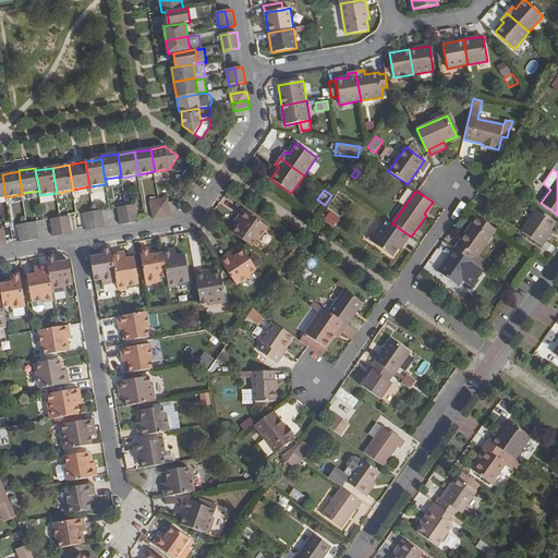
[(168,199),(159,201),(162,218),(171,217),(169,203),(168,199)]
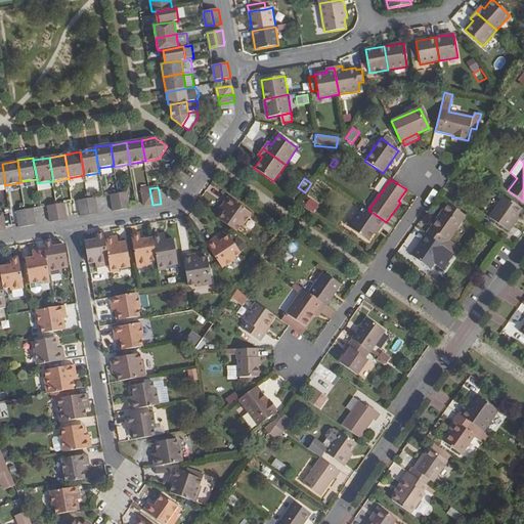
[(149,188),(142,189),(144,203),(144,206),(153,205),(149,188)]
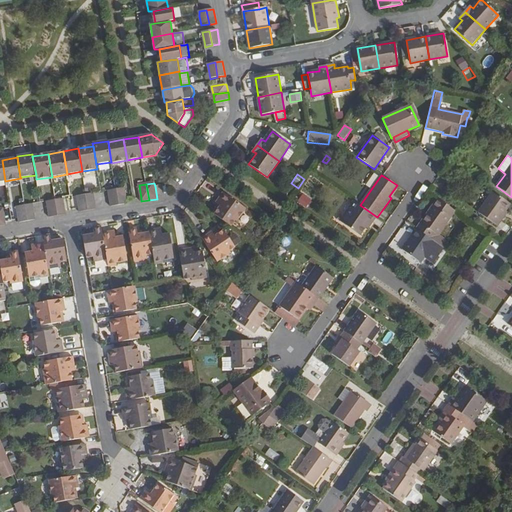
[(399,187),(397,185),(389,196),(391,198),(399,187)]
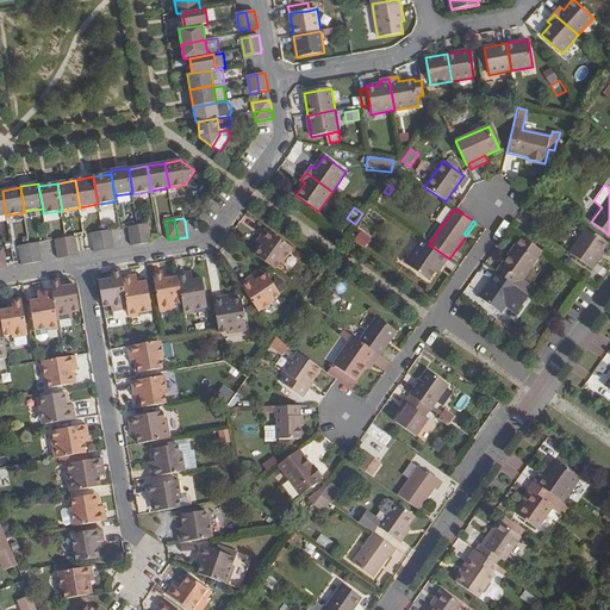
[(138,225),(129,228),(131,237),(150,234),(148,224),(138,225)]
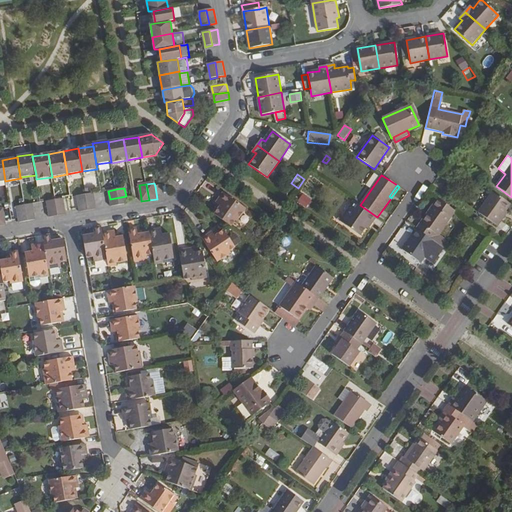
[(478,212),(498,226),(505,217),(503,215),(506,211),(511,204),(493,191),(478,212)]
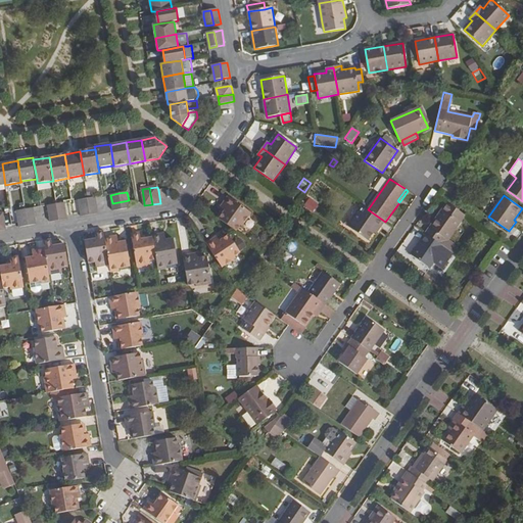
[(223,208),(226,210),(220,220),(236,232),(240,226),(242,227),(251,214),(228,196),(220,206),(223,208)]
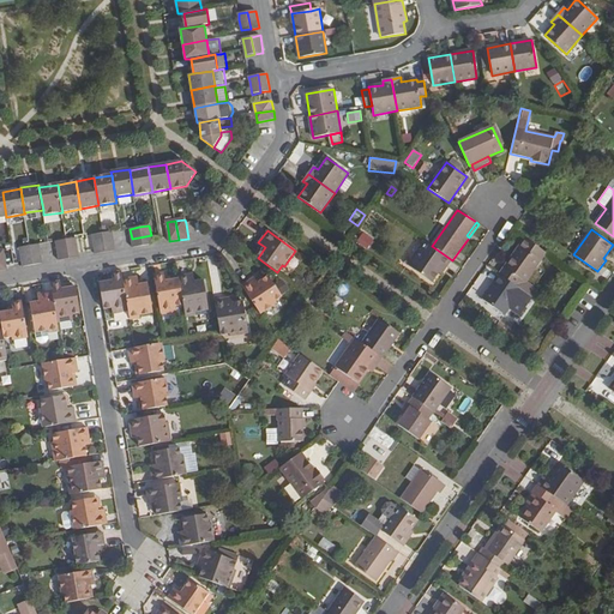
[(103,234),(92,235),(95,245),(114,241),(113,232),(103,234)]
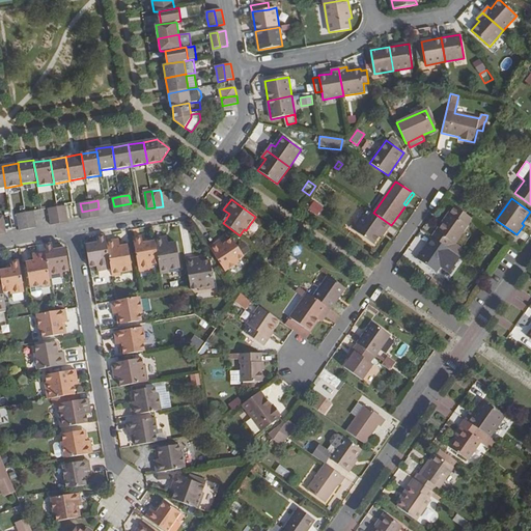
[(314,201),(308,210),(316,216),(323,207),(314,201)]
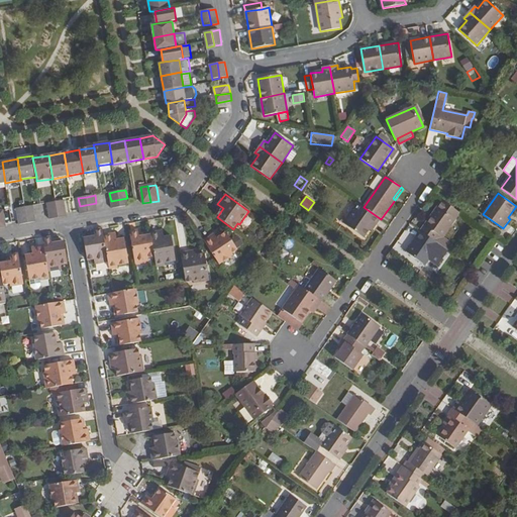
[(112,209),(128,206),(128,203),(127,198),(111,201),(112,209)]
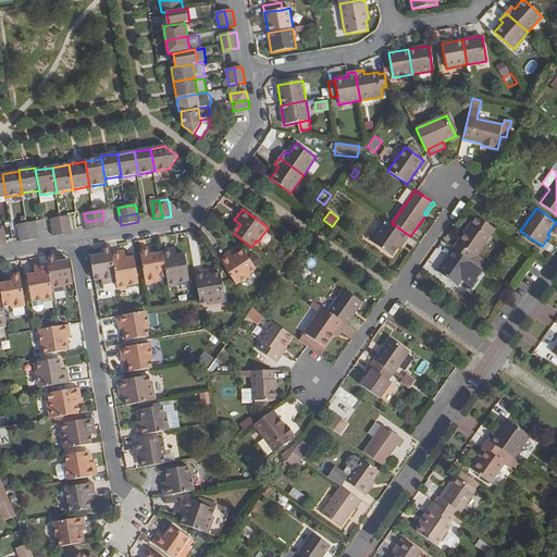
[(496,230),(477,215),(453,249),(469,261),(474,255),(477,256),(496,230)]
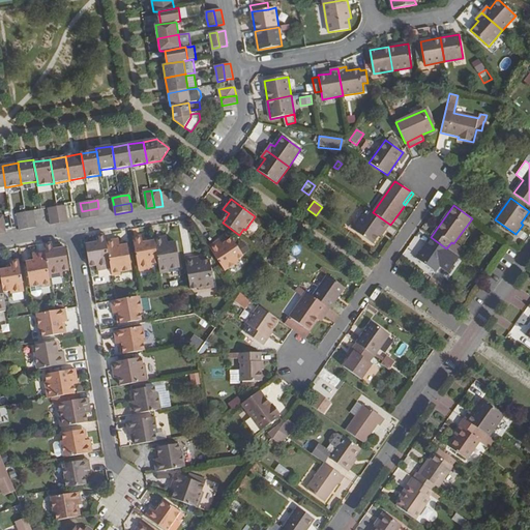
[(58,207),(49,208),(51,216),(66,213),(65,206),(58,207)]
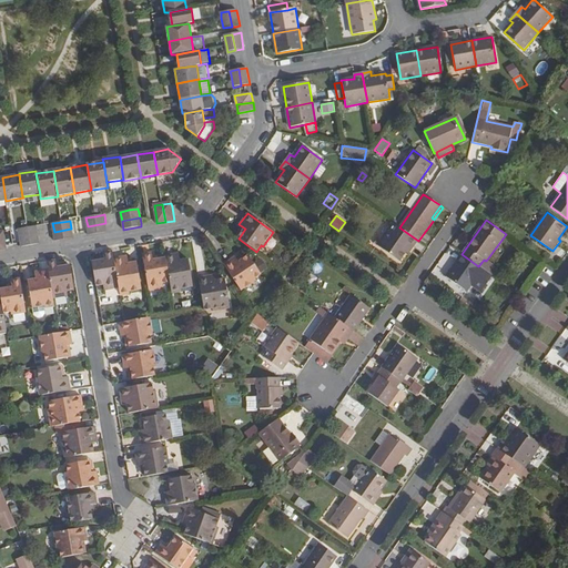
[(105,223),(88,226),(89,232),(89,235),(107,232),(105,223)]
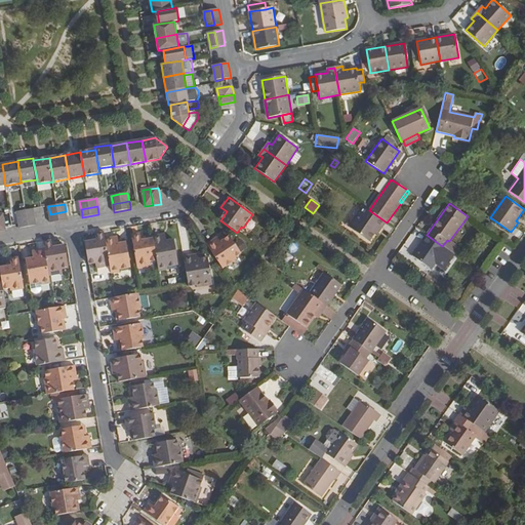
[(349,227),(370,242),(375,235),(380,228),(382,229),(387,223),(369,210),(363,206),(349,227)]
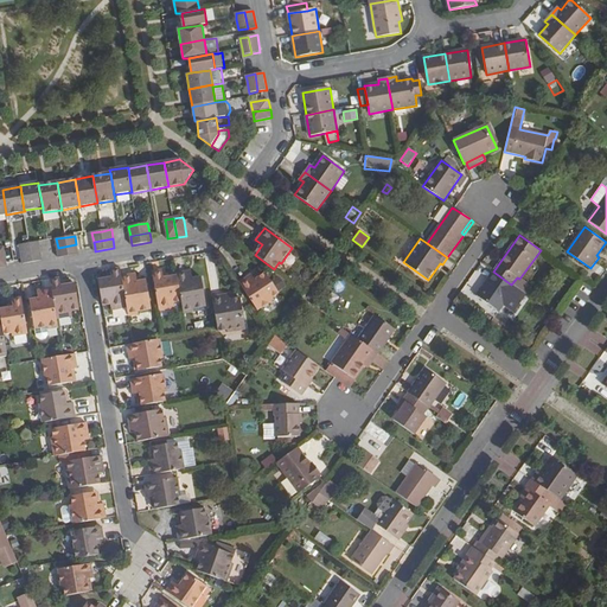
[(30,243),(20,244),(21,254),(40,251),(38,242),(30,243)]
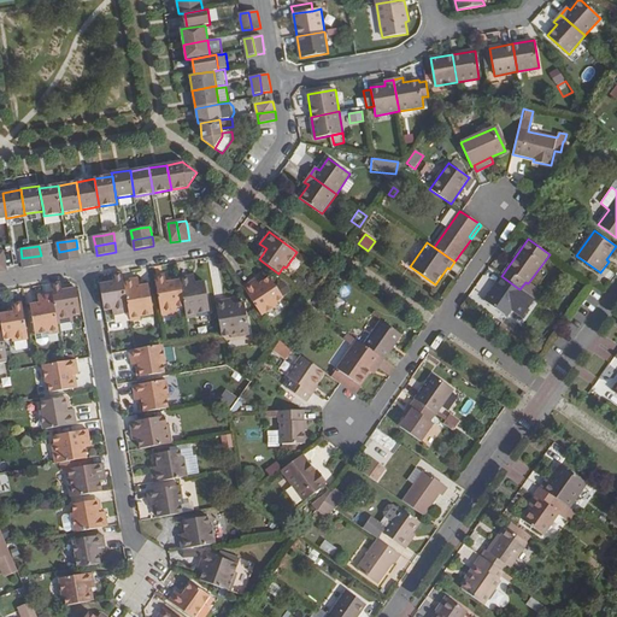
[(266,248),(263,246),(256,257),(259,259),(266,248)]
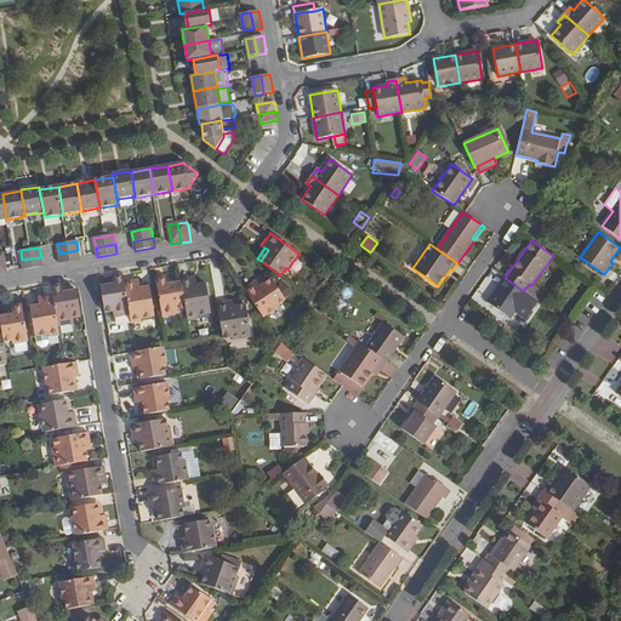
[(61,263),(80,260),(79,257),(78,250),(60,254),(61,263)]
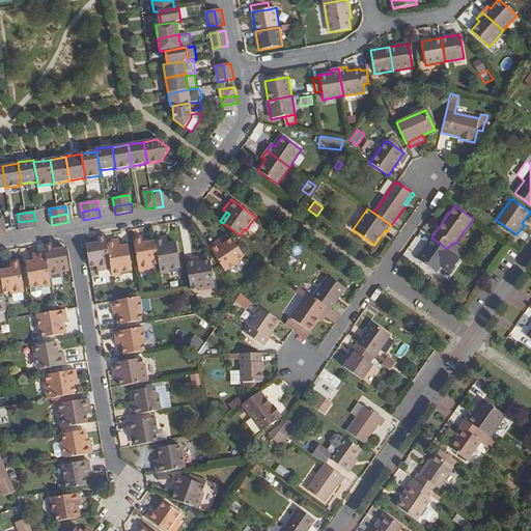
[(35,220),(19,222),(20,227),(21,231),(36,228),(35,220)]
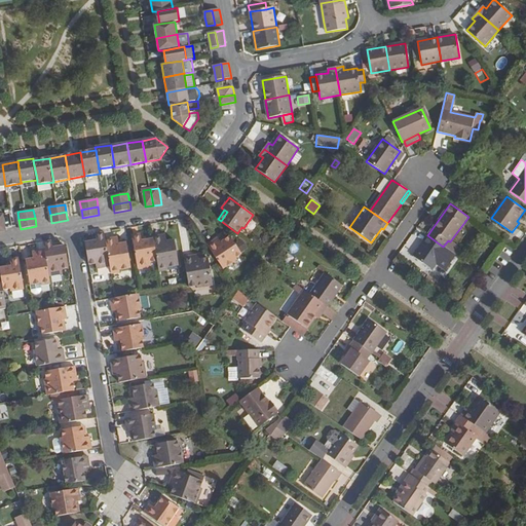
[(97,239),(85,242),(89,265),(96,264),(97,265),(97,269),(99,276),(112,274),(111,271),(110,267),(110,264),(106,239),(104,232),(96,233),(97,239)]
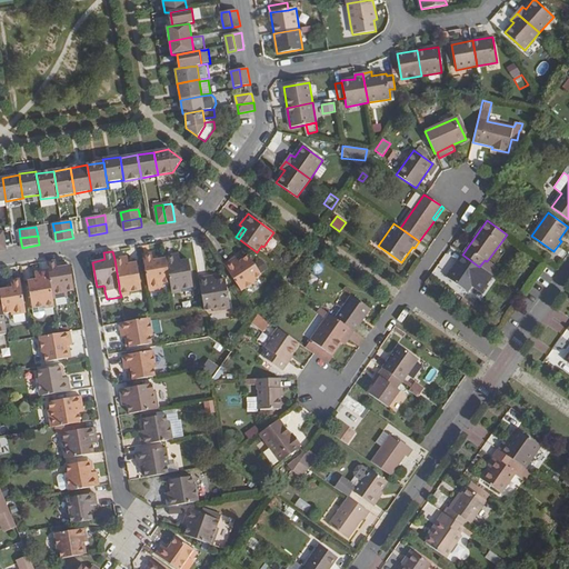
[(163,290),(162,285),(170,283),(166,258),(153,260),(152,253),(143,255),(149,292),(163,290)]
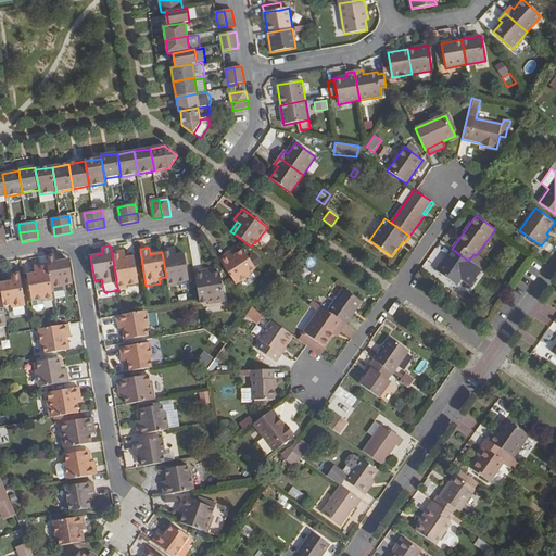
[(162,250),(162,252),(166,277),(167,285),(176,282),(189,281),(184,254),(177,255),(173,255),(172,248),(162,250)]
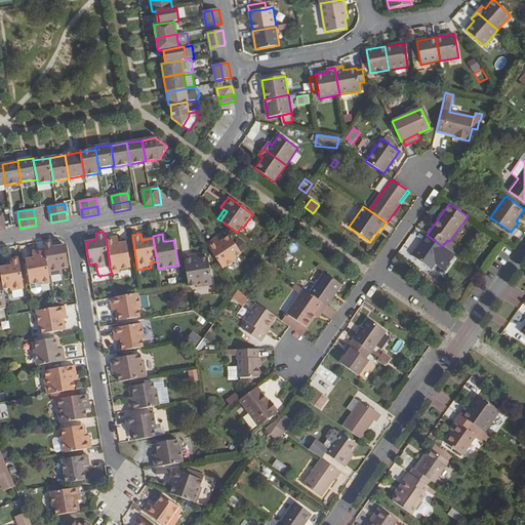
[(229,234),(219,239),(221,242),(230,236),(229,234)]
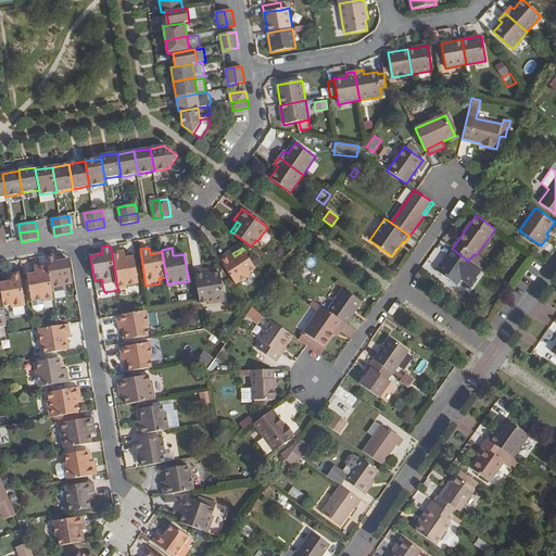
[(288,252),(281,248),(276,255),(282,260),(288,252)]
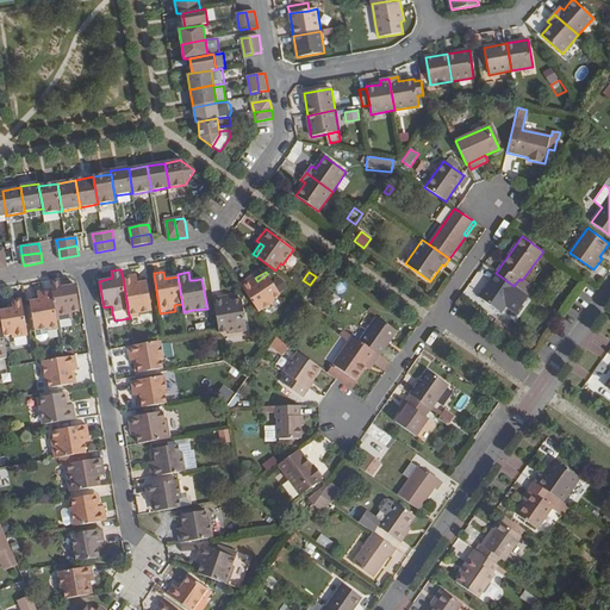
[(512,321),(522,306),(529,297),(514,286),(496,273),(479,298),(502,313),(512,321)]
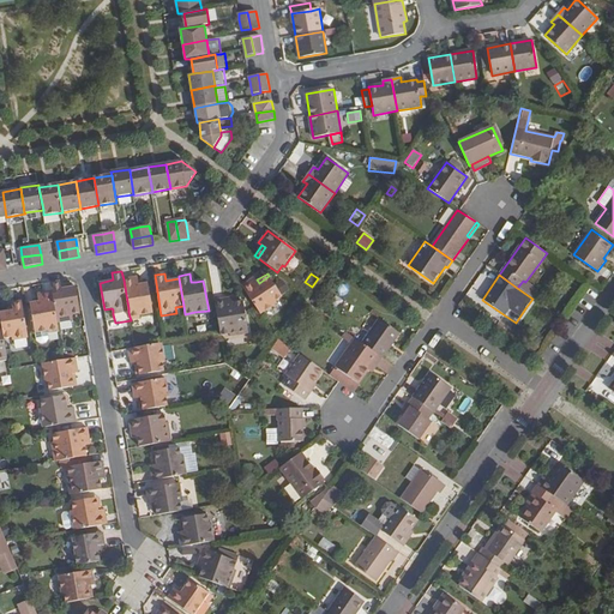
[(254,277),(241,286),(262,314),(277,305),(276,302),(283,298),(282,295),(274,284),(269,276),(259,283),(257,280),(254,277)]
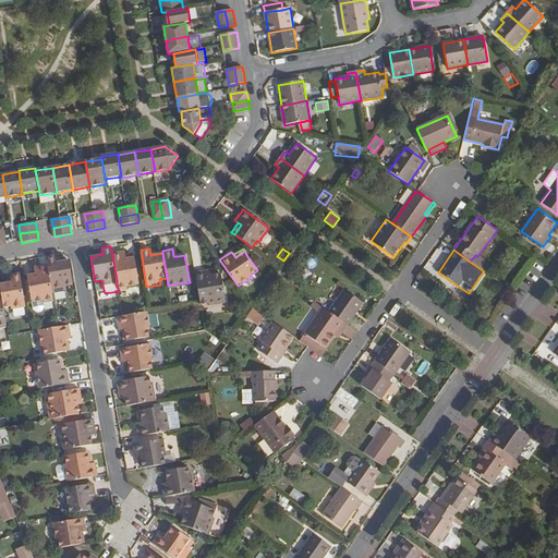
[(125,252),(112,254),(117,280),(117,283),(118,288),(126,287),(140,284),(134,257),(126,258),(125,252)]
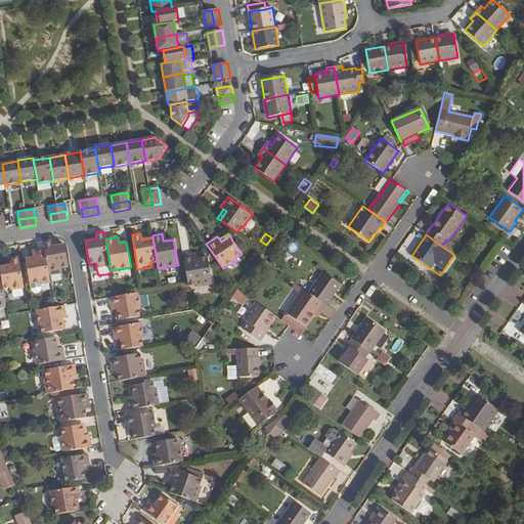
[(241,238),(233,243),(241,252),(247,248),(241,238)]
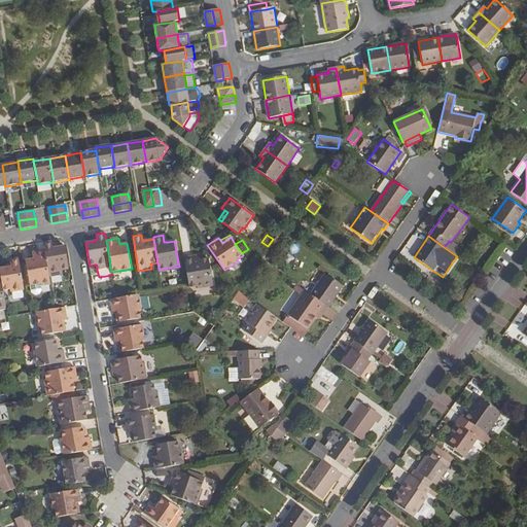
[(43,243),(44,249),(48,275),(62,272),(62,270),(69,269),(66,245),(54,247),(53,241),(43,243)]
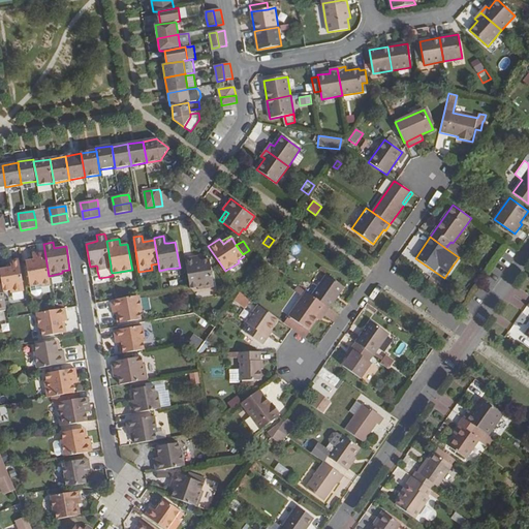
[(25,260),(30,286),(40,285),(50,283),(50,279),(49,276),(44,250),(35,252),(36,258),(33,259),(25,260)]
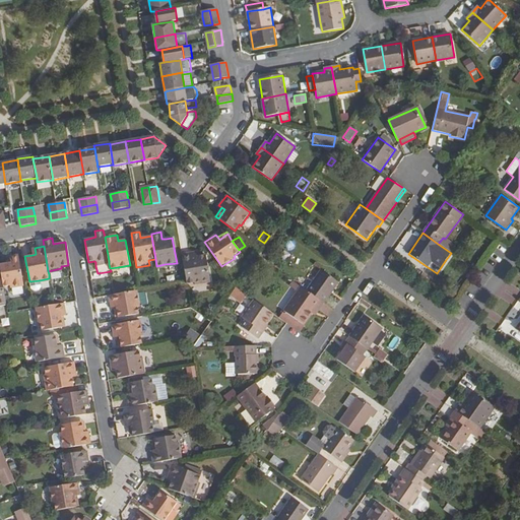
[(191,253),(182,254),(187,282),(187,283),(194,282),(194,285),(210,282),(205,255),(197,256),(192,257),(191,253)]
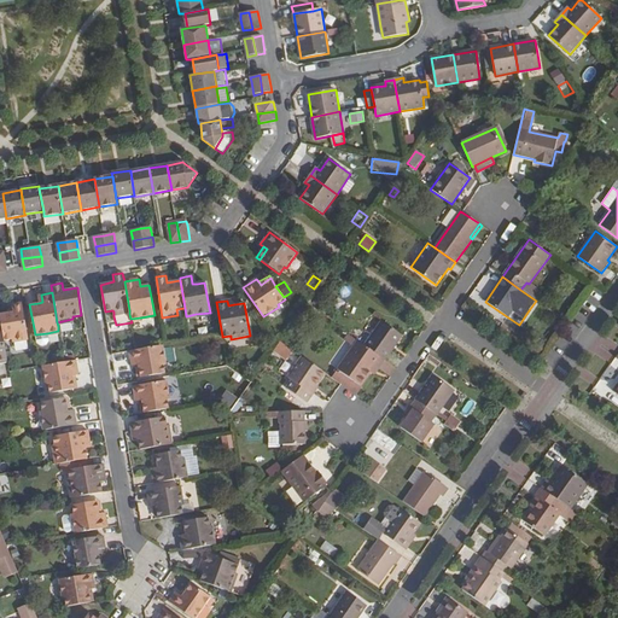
[(0,313),(0,320),(0,321),(4,339),(11,338),(12,342),(28,339),(22,302),(11,303),(12,312),(0,313)]
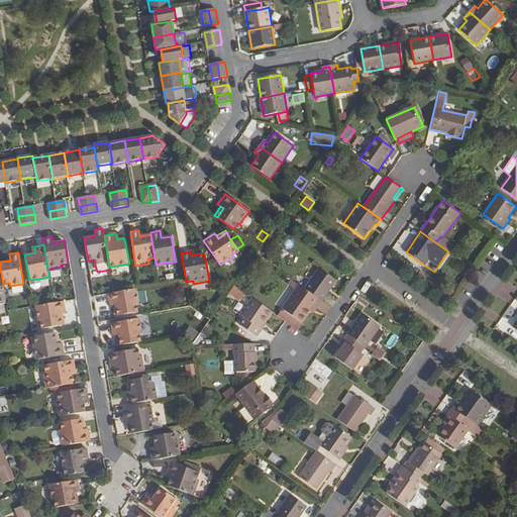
[(336,281),(319,269),(304,289),(321,301),(336,281)]
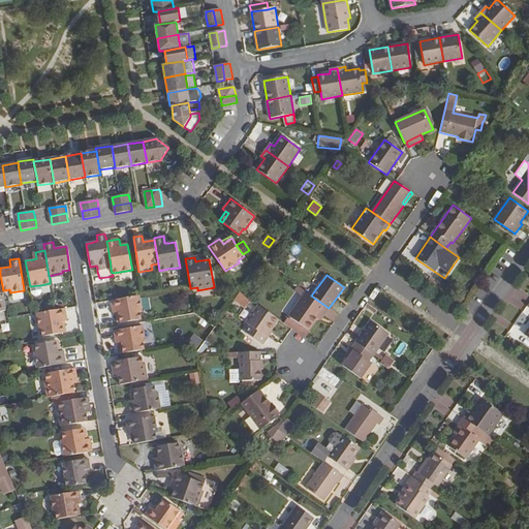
[(41,288),(40,285),(30,286),(31,293),(35,296),(39,296),(42,291),(41,288)]
